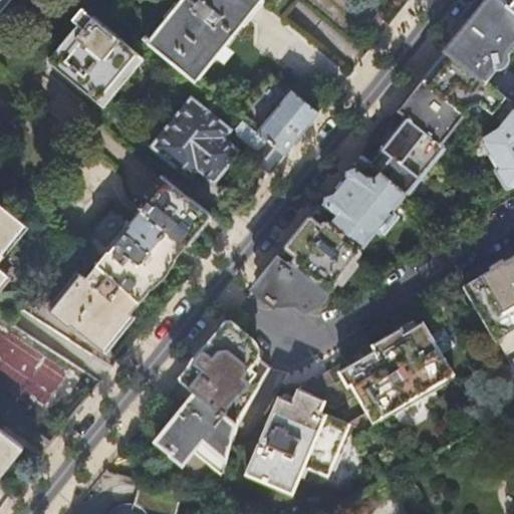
[(0,12),(10,0),(0,0),(0,1),(0,12)]
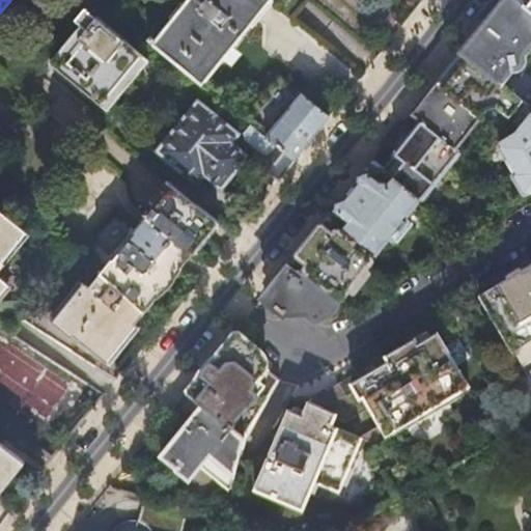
[(249,25),(269,0),(185,0),(154,40),(203,82),(249,25)]
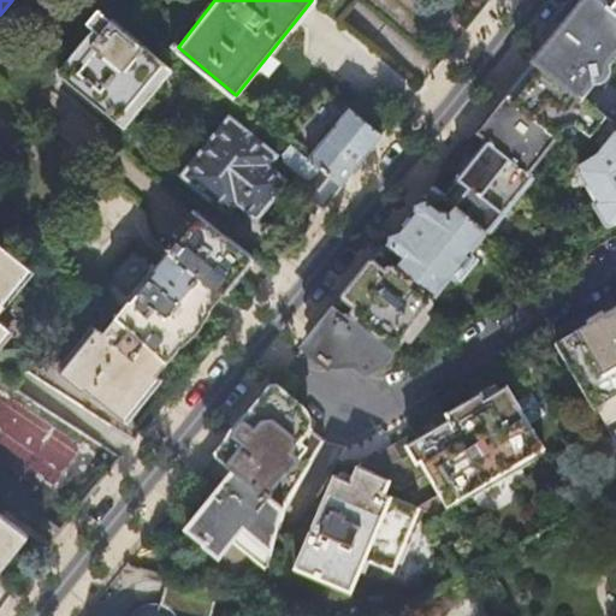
[(598,0),(588,0),(535,65),(582,104),(586,99),(585,98),(596,87),(599,87),(604,87),(609,83),(610,81),(612,76),(612,73),(610,67),(615,59),(615,13),(609,9),(598,0)]
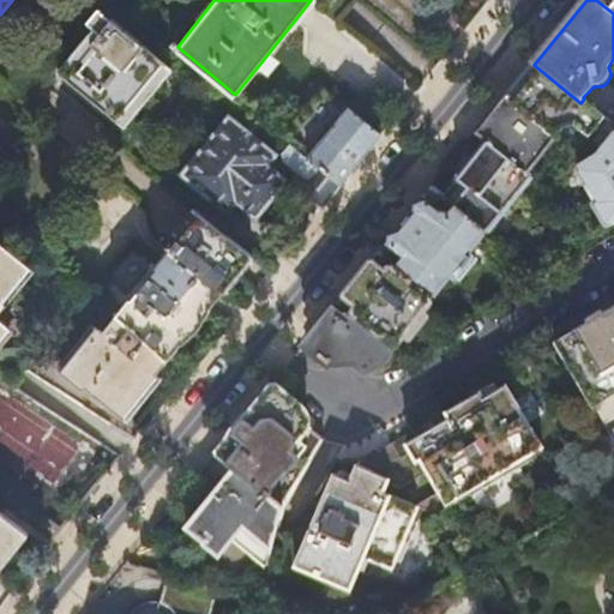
[(119,122),(168,65),(101,7),(89,22),(96,28),(59,71),(119,122)]
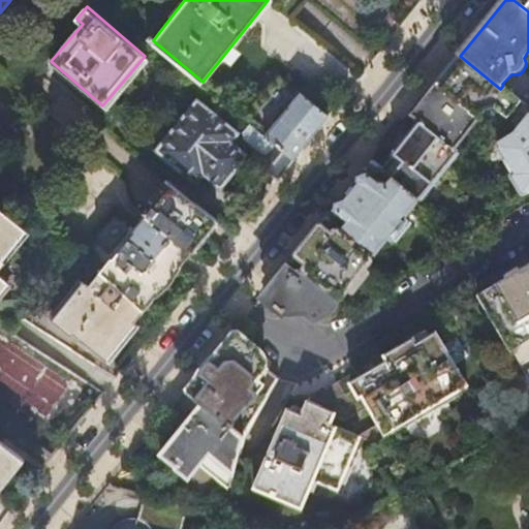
[(150,60),(145,56),(102,105),(109,110),(150,60)]
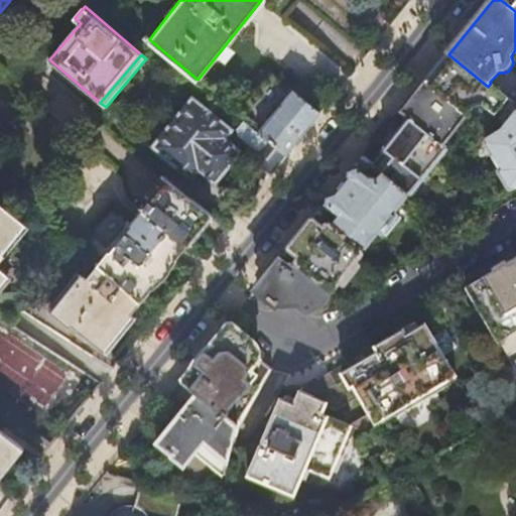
[(448,54),(425,85),(469,119),(480,105),(495,118),(497,116),(508,102),(491,89),(488,87),(448,54)]
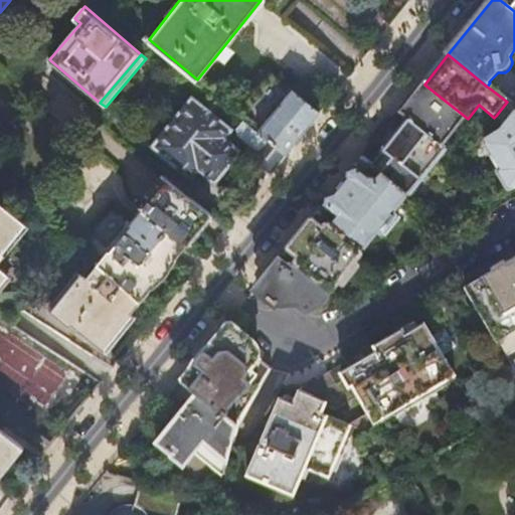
[(260,131),(292,90),(270,73),(237,113),(246,121),(260,131)]
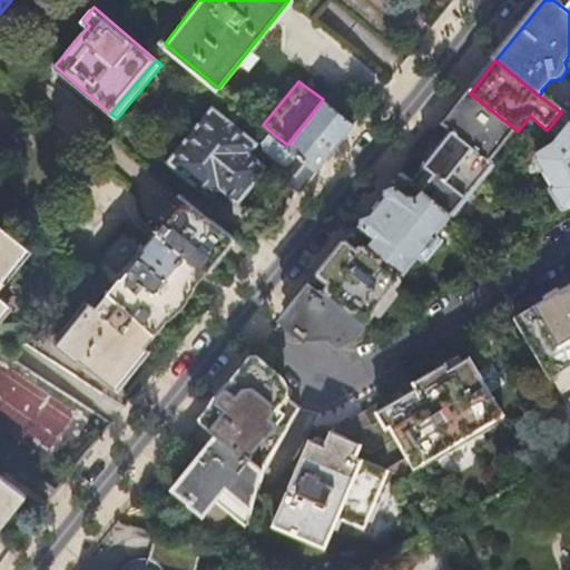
[(551,87),(542,98),(561,112),(569,119),(569,88),(562,82),(557,90),(551,87)]
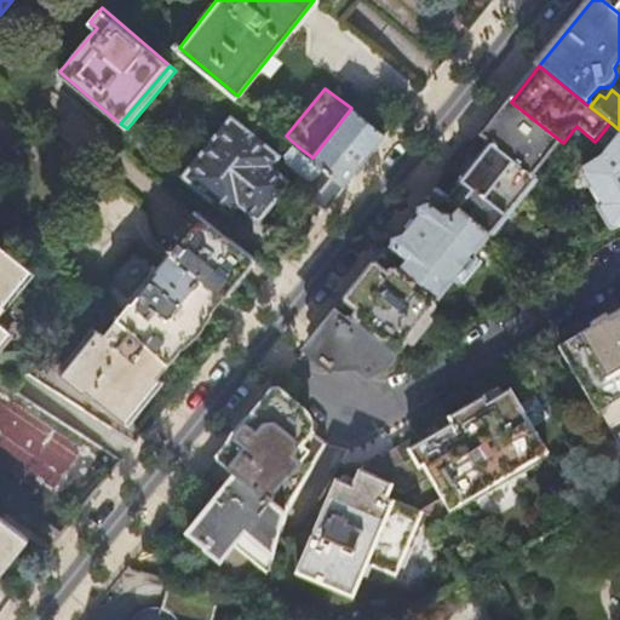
[(494,147),(534,178),(563,143),(511,102),(482,137),(494,147)]
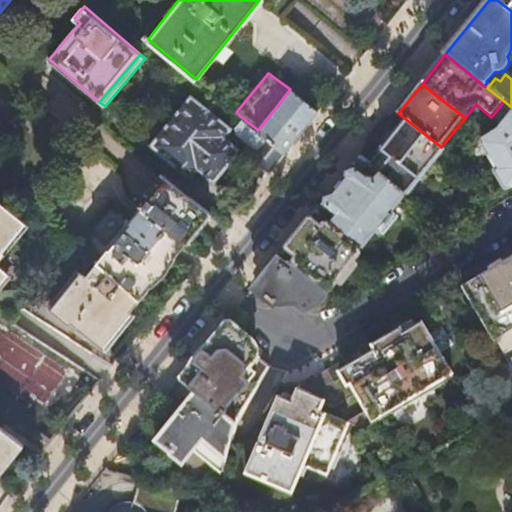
[(284,153),(318,111),(290,89),(258,130),(284,153)]
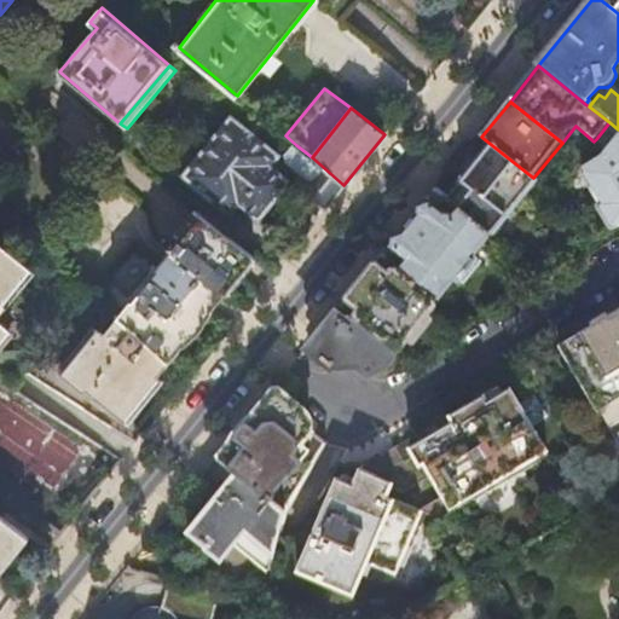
[(232,115),(185,175),(232,214),(242,203),(261,218),(276,200),(290,180),(273,166),(281,155),(232,115)]
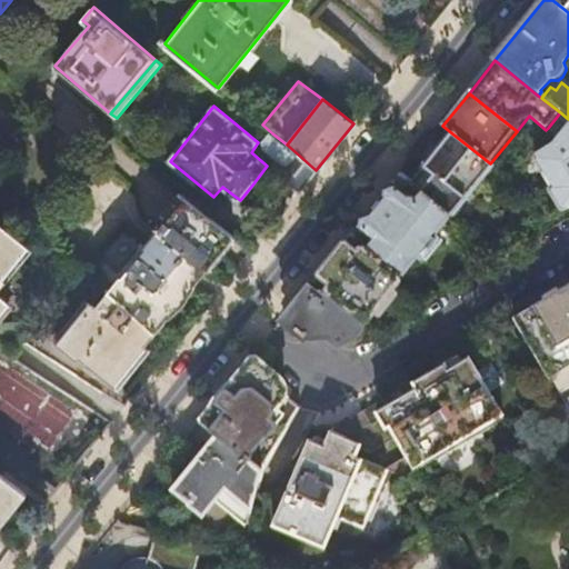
[(568,119),(560,112),(548,128),(557,135),(551,143),(541,149),(543,153),(537,157),(537,158),(537,159),(537,160),(537,161),(537,162),(537,163),(552,189),(550,190),(562,211),(566,211),(568,209),(568,119)]
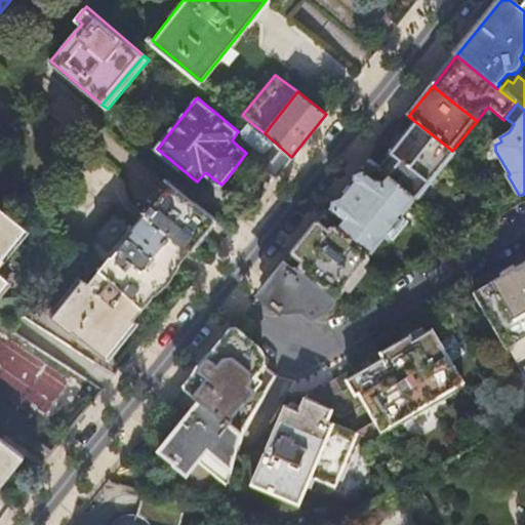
[(276,176),(291,157),(265,133),(251,123),(244,132),(244,136),(257,147),(258,153),(263,157),(257,162),(276,176)]
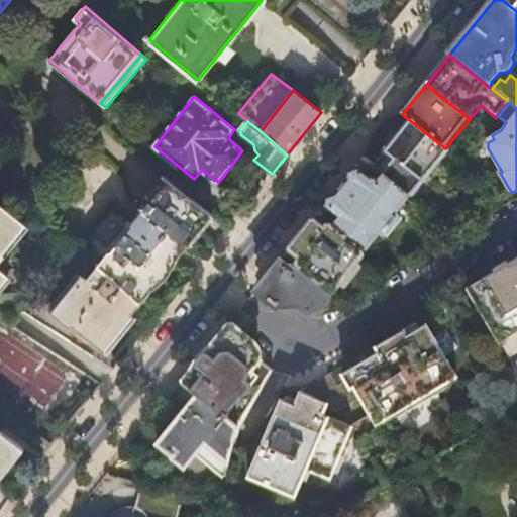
[(394,144),(375,169),(406,195),(409,199),(428,176),(448,150),(445,148),(412,122),(394,144)]
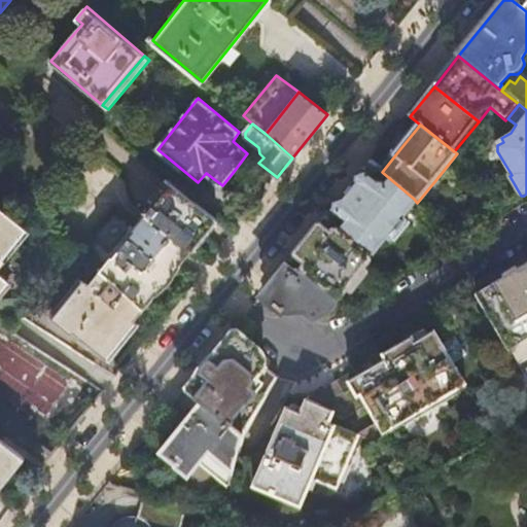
[(346,196),(326,220),(373,258),(389,239),(396,245),(405,235),(411,227),(402,220),(417,203),(414,199),(382,172),(372,164),(346,196)]
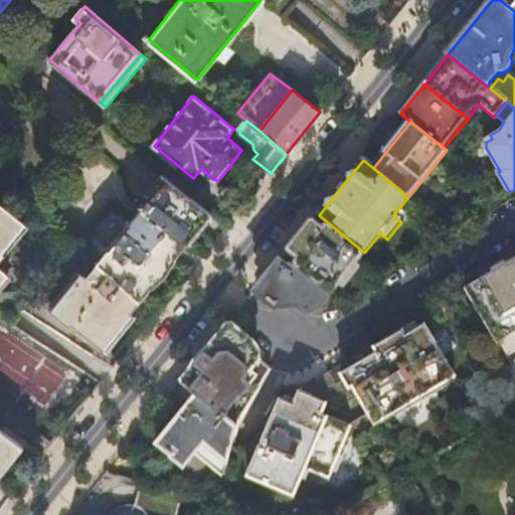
[(204,224),(212,214),(166,178),(142,208),(187,245),(192,239),(204,224)]
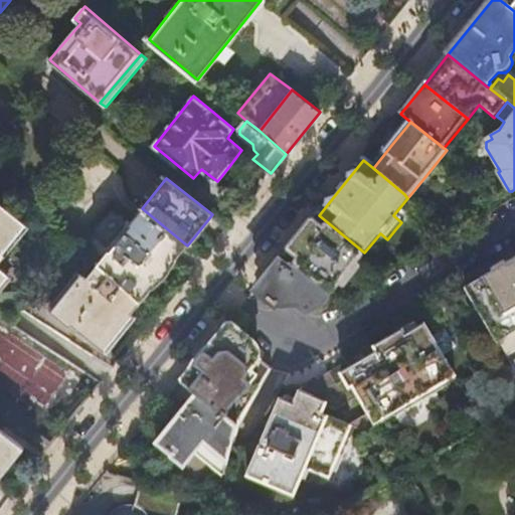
[(0,283),(9,273),(0,265),(0,253),(26,221),(0,199),(0,283)]
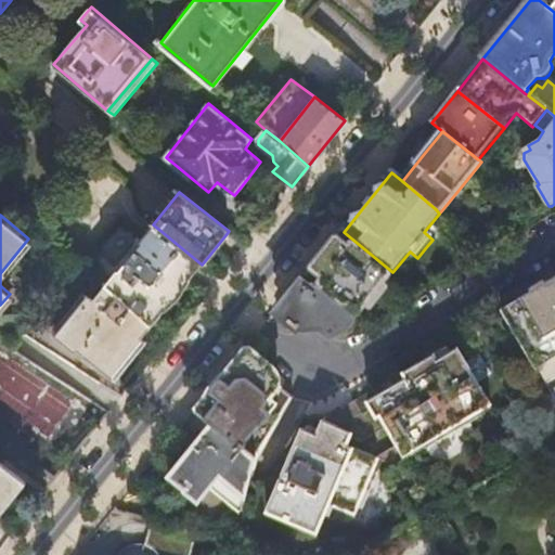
[(106,284),(153,325),(159,317),(166,309),(165,308),(186,280),(189,281),(194,274),(202,265),(153,224),(142,237),(120,217),(82,263),(106,284)]
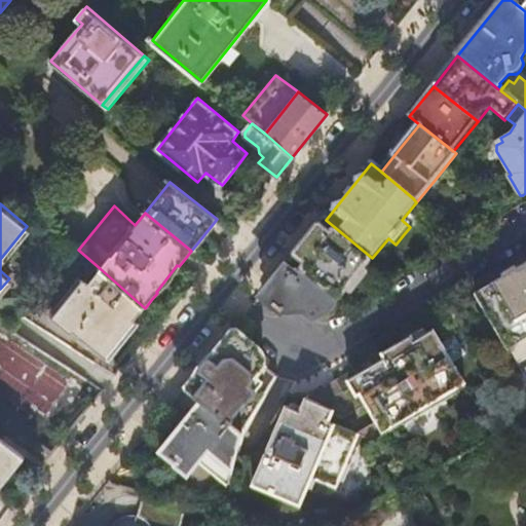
[(336,299),(339,301),(348,288),(353,291),(362,280),(367,274),(362,270),(372,258),(326,220),(306,243),(291,263),(336,299)]
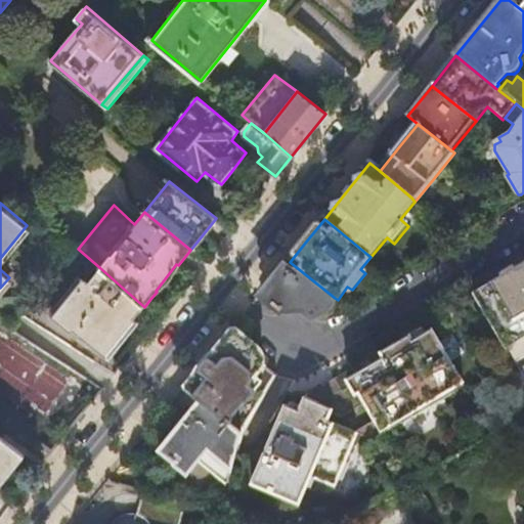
[(275,279),(262,296),(281,312),(285,309),(288,311),(306,312),(315,317),(320,314),(323,313),(325,312),(328,311),(330,309),(332,307),(333,305),(334,303),(335,301),(335,298),(290,262),(275,279)]
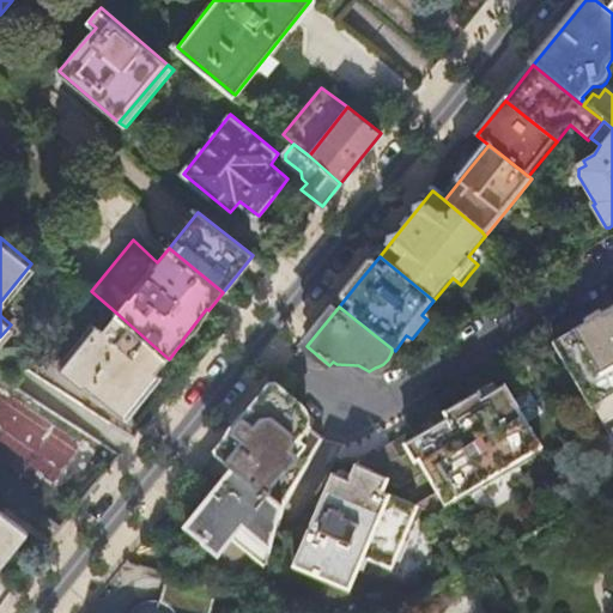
[(612,309),(596,320),(554,345),(593,410),(612,398),(612,309)]
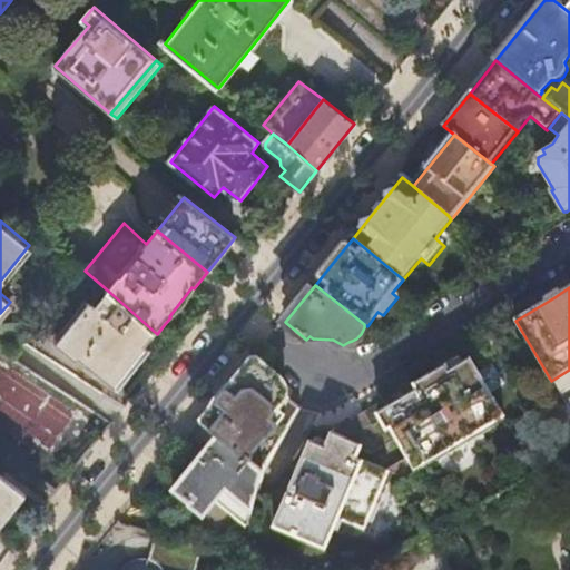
[(134,361),(157,334),(109,292),(98,306),(91,302),(58,343),(78,361),(80,359),(114,385),(134,361)]
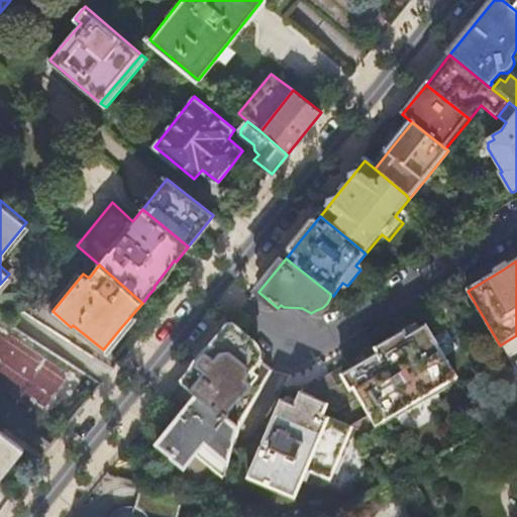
[(351,347),(340,354),(350,372),(342,376),(346,385),(337,390),(332,382),(328,385),(321,389),(323,392),(311,400),(309,407),(298,403),(296,409),(281,403),(266,439),(249,479),(295,498),(307,471),(330,481),(352,430),(323,418),(326,411),(335,415),(359,401),(375,426),(456,379),(426,327),(390,348),(354,369),(347,356),(354,352),(351,347)]
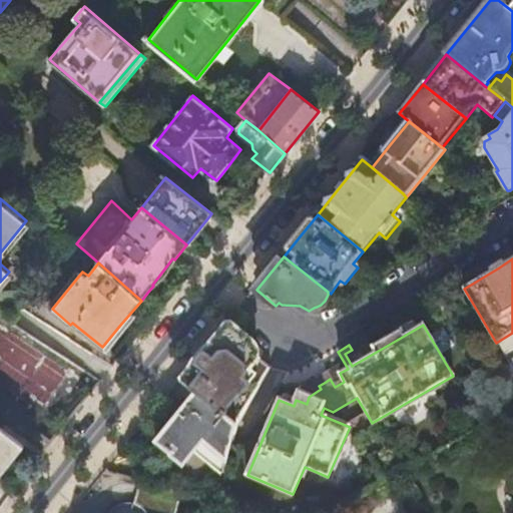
[(258,359),(258,354),(255,350),(254,347),(254,344),(233,327),(226,327),(209,347),(181,382),(197,395),(224,417),(226,414),(224,413),(239,395),(241,396),(250,384),(242,378),(258,359)]
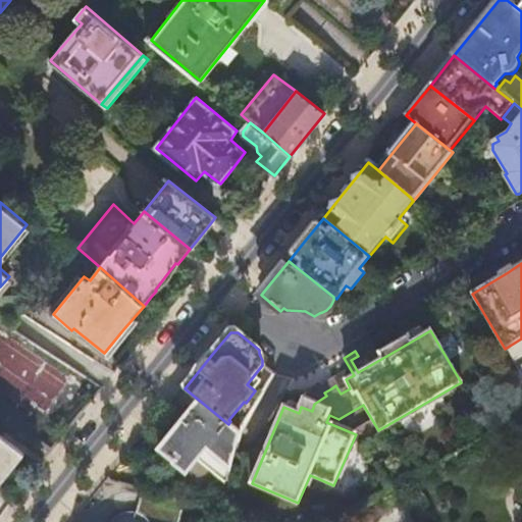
[(240,434),(228,424),(201,402),(179,427),(160,451),(175,464),(177,462),(186,469),(195,458),(227,483),(240,434)]
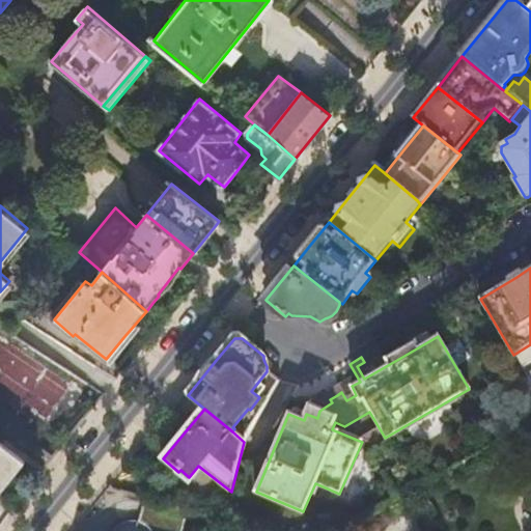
[(0,493),(6,485),(25,462),(0,442),(0,493)]
